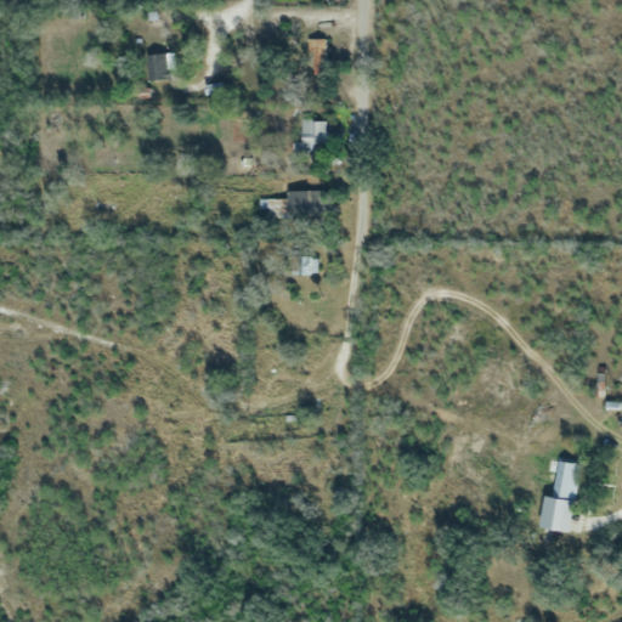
[(315,72),(324,72),(324,40),(315,40),(315,72)]
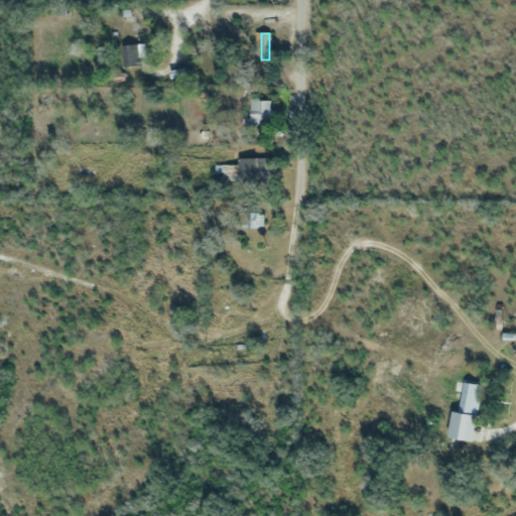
[(124,68),(141,66),(139,43),(121,45),(124,68)]
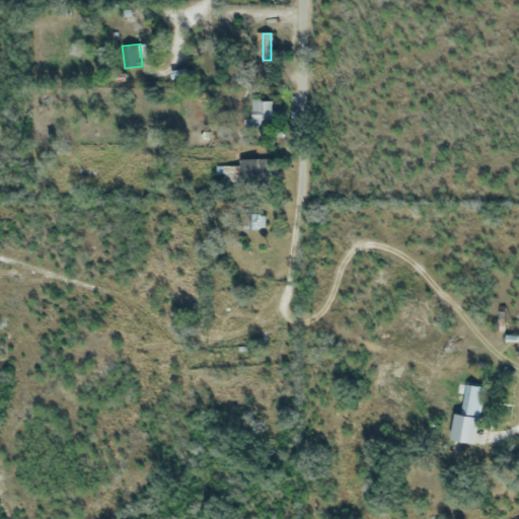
[(272,99),(253,99),(253,120),(272,120),(272,99)]
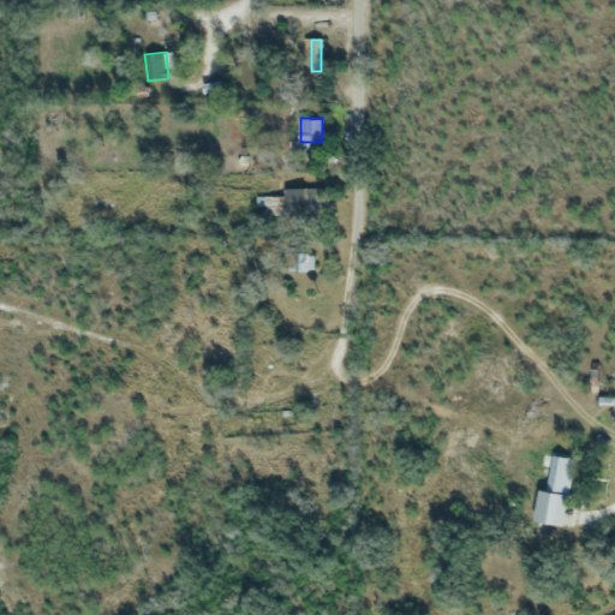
[(282,187),(282,213),(324,213),(324,187),(282,187)]
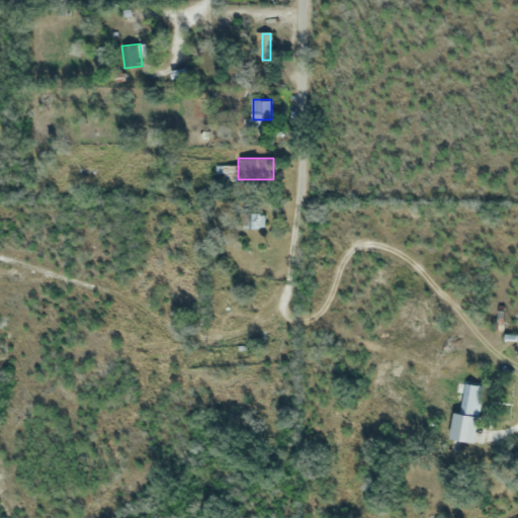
[(262,229),(263,214),(251,214),(250,228),(262,229)]
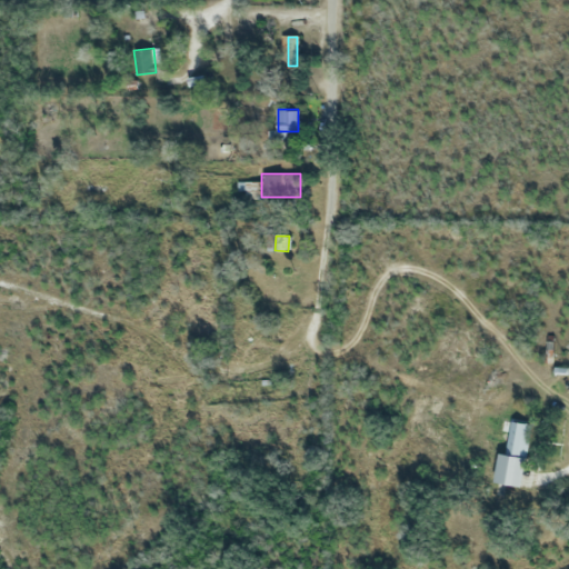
[(499,452),(495,482),(522,486),(531,423),(511,421),(506,453),(499,452)]
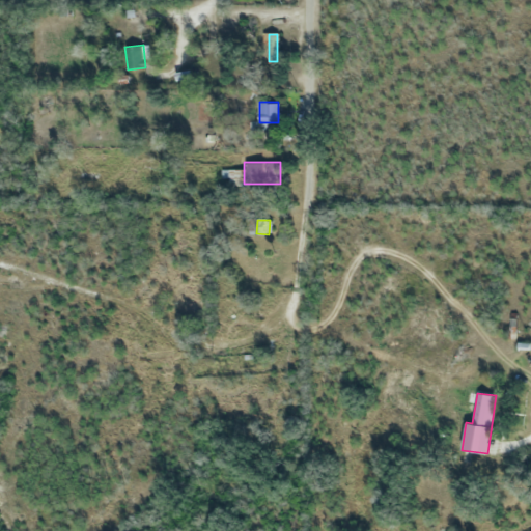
All buildings are outlined.
